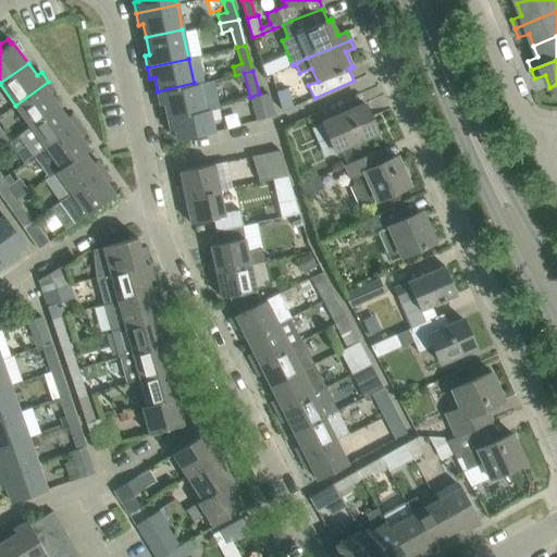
[(279,72),(271,74),(276,90),(283,89),(279,72)]
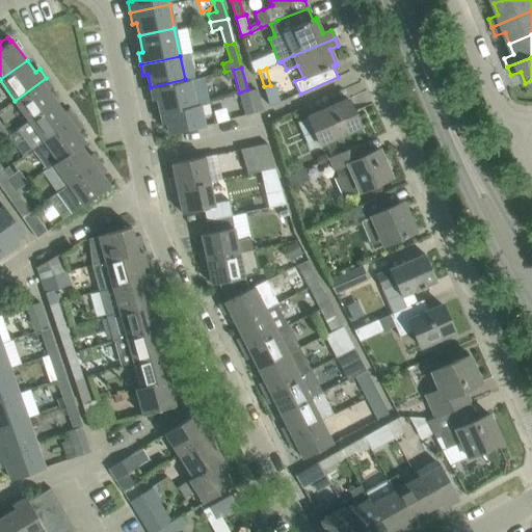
[(46,78),(15,101),(29,120),(18,128),(18,129),(56,102),(48,90),(52,87),(46,78)]
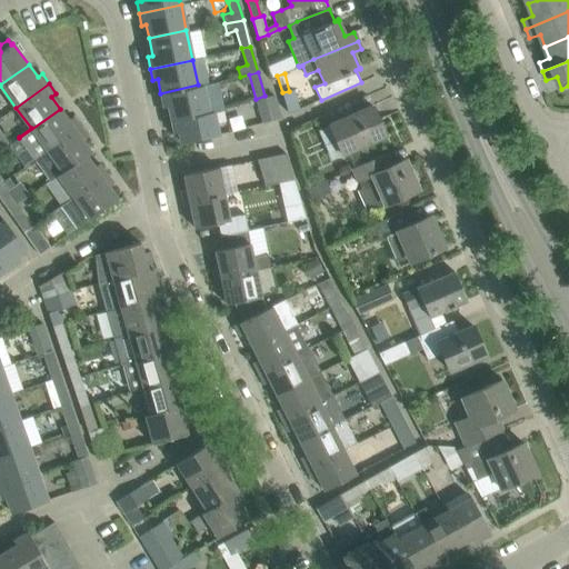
[(198,85),(160,93),(163,107),(168,106),(171,119),(209,111),(203,86),(198,88),(198,85)]
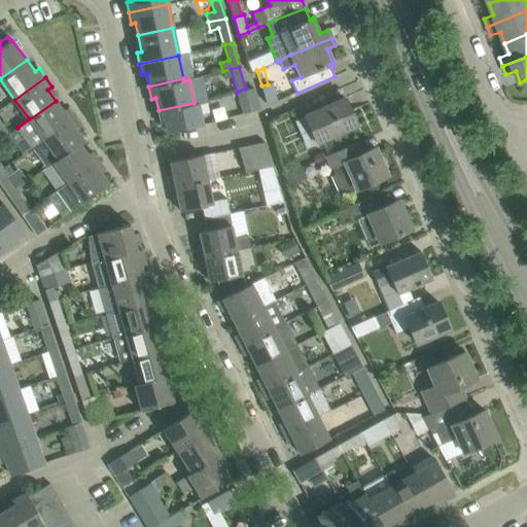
[(261,86),(267,104),(277,102),(272,83),(261,86)]
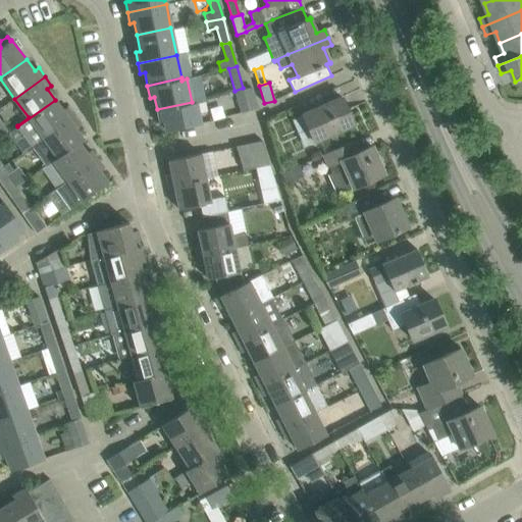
[(243,88),(235,91),(241,113),(257,108),(252,89),(251,88),(244,91),(243,88)]
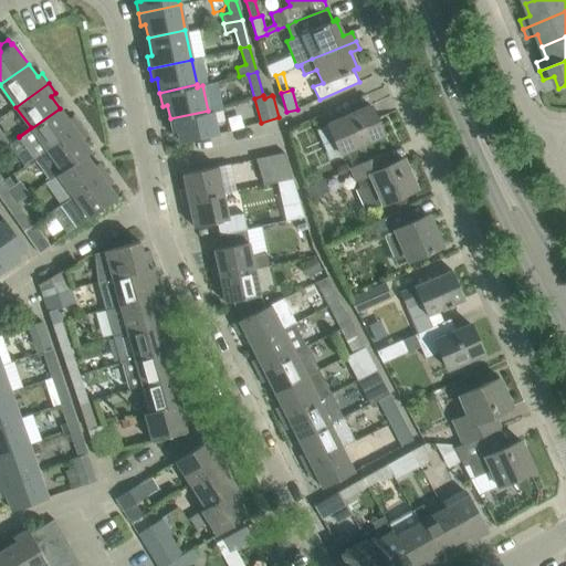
[(327,124),(336,144),(341,155),(384,136),(369,105),(327,124)]
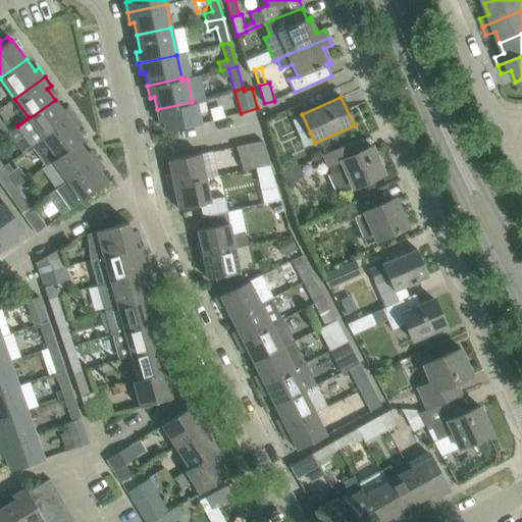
[(55,100),(17,126),(32,146),(73,116),(67,107),(62,110),(55,100)]
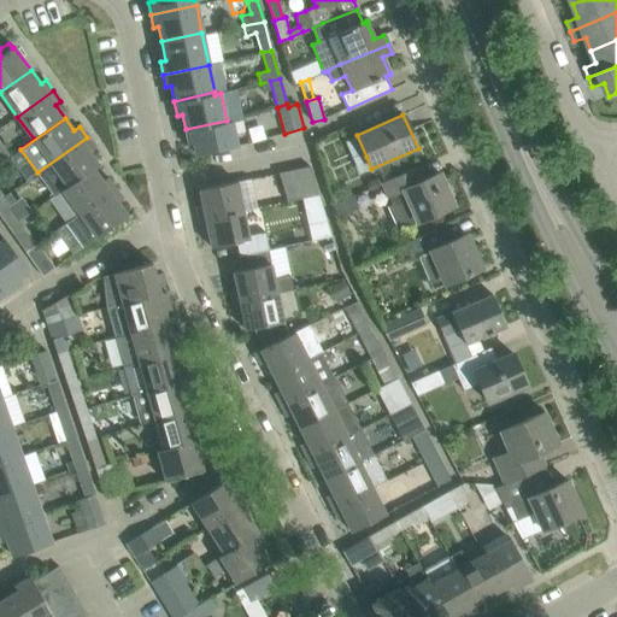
[(227,121),(186,129),(189,145),(194,144),(197,154),(236,146),(231,122),(227,123),(227,121)]
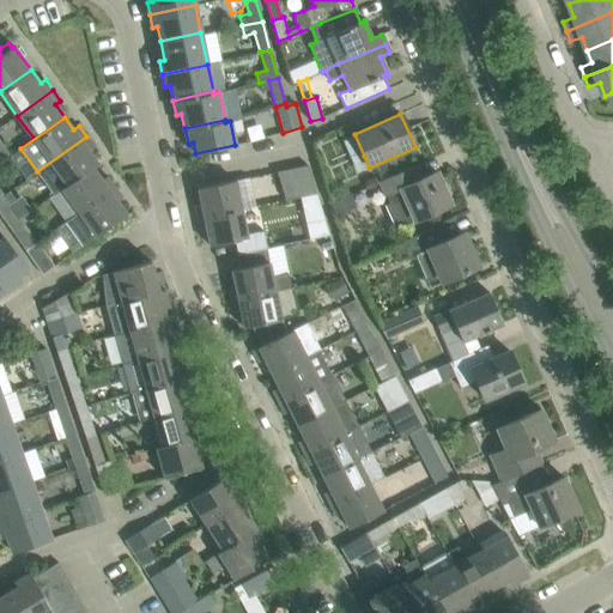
[(86,137),(37,171),(54,194),(97,163),(89,151),(93,147),(86,137)]
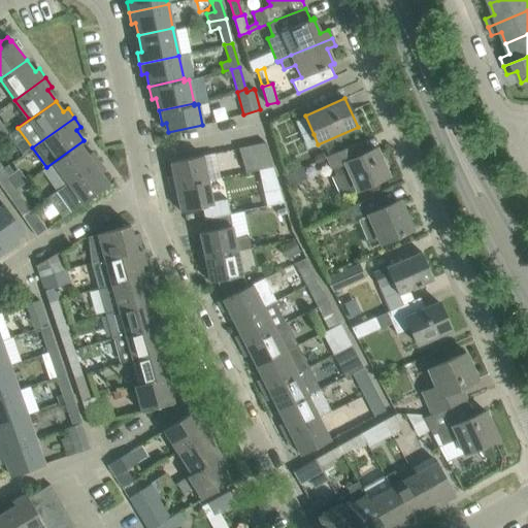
[(0,121),(0,139),(9,133),(0,121)]
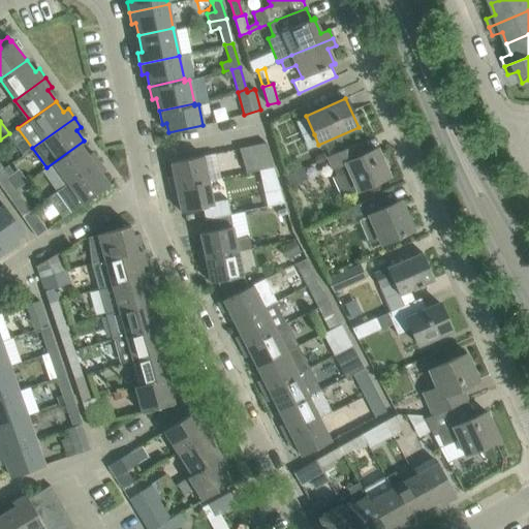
[(84,141),(47,167),(47,168),(53,163),(67,183),(57,191),(99,161),(92,152),(88,155),(81,145),(85,142),(84,141)]
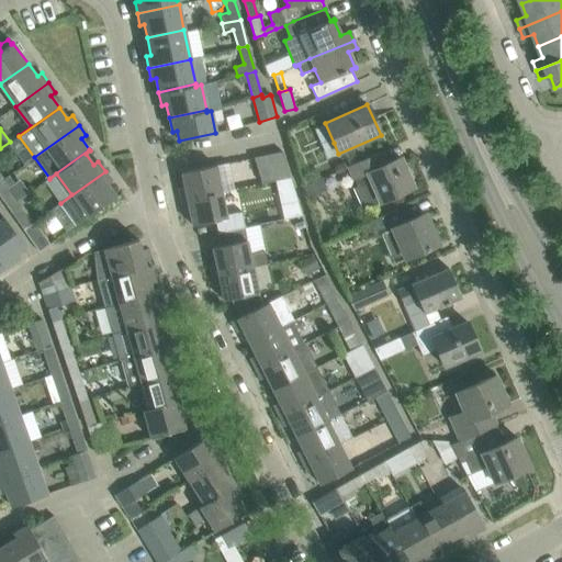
[(282,152),(254,158),(262,183),(290,178),(282,152)]
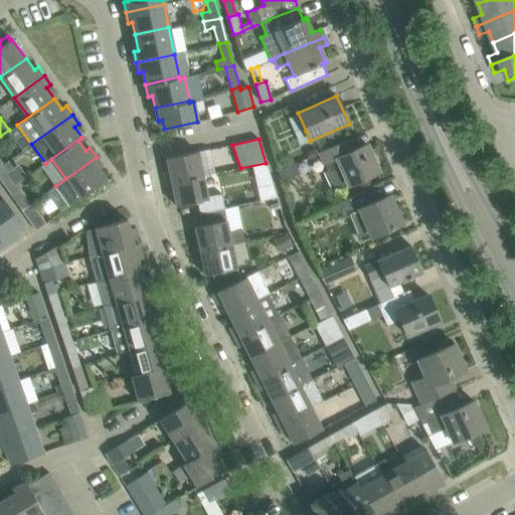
[(319,152),(327,170),(323,172),(332,192),(378,172),(366,145),(352,151),(348,140),(319,152)]
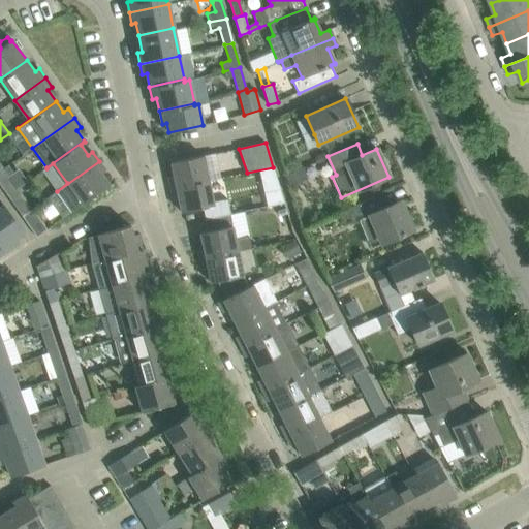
[(168,178),(170,188),(208,181),(203,156),(170,162),(174,177),(168,178)]
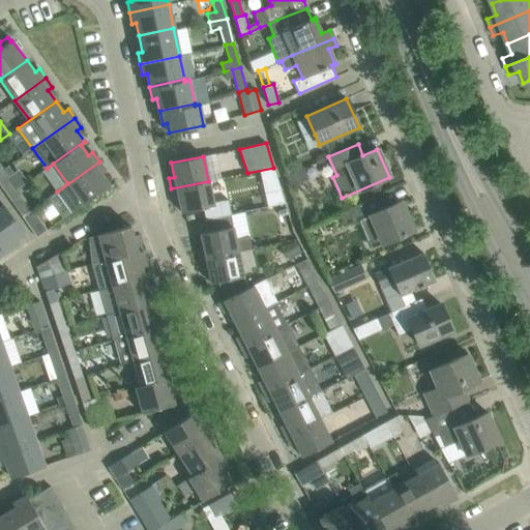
[(99,162),(57,192),(71,212),(110,185),(101,174),(106,171),(99,162)]
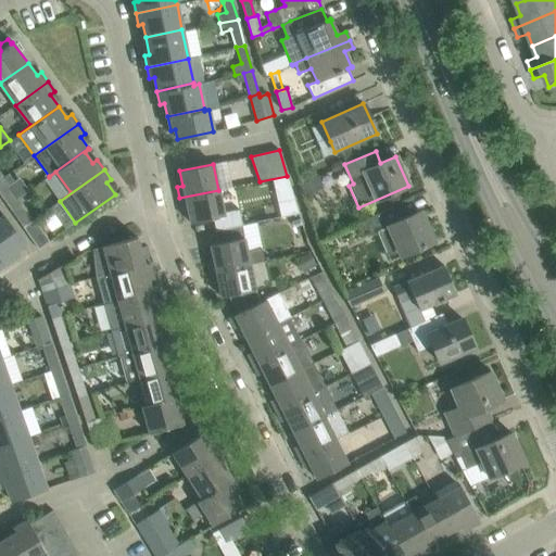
[(318,176),(299,184),(303,197),(323,188),(318,176)]
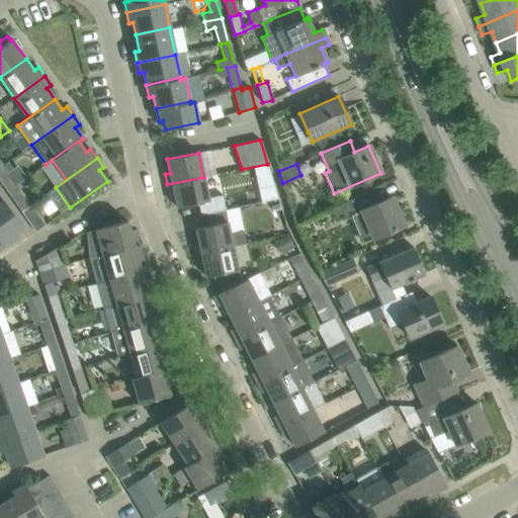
[(3,165),(0,167),(0,181),(7,191),(17,184),(3,165)]
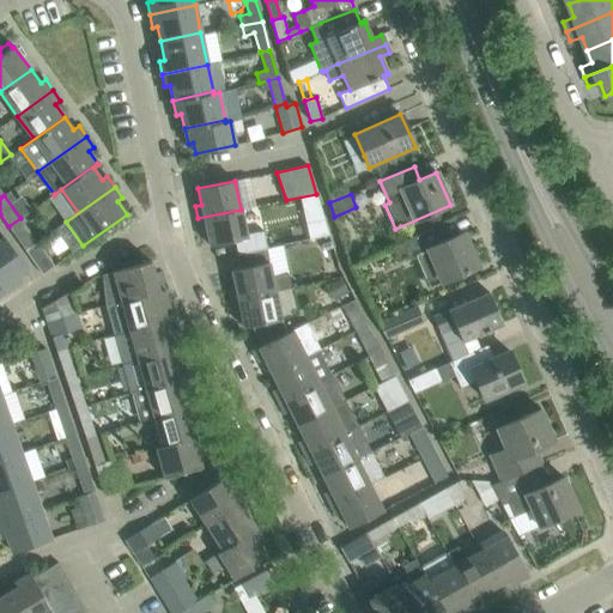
[(241,210),(198,218),(200,231),(206,230),(210,246),(235,241),(238,255),(267,249),(263,230),(247,234),(241,210)]
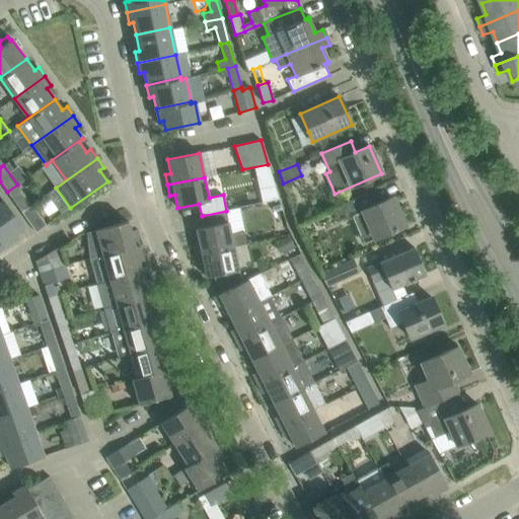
[(17,184),(7,192),(21,213),(31,205),(17,184)]
